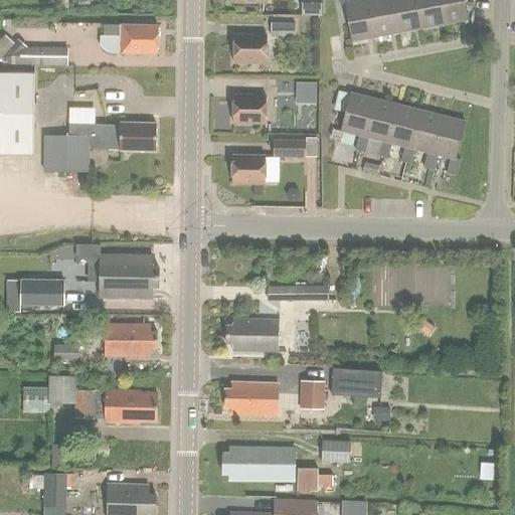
[(348,0),(338,0),(340,7),(344,6),(351,43),(374,38),(367,0),(363,1),(350,4),(348,0)]
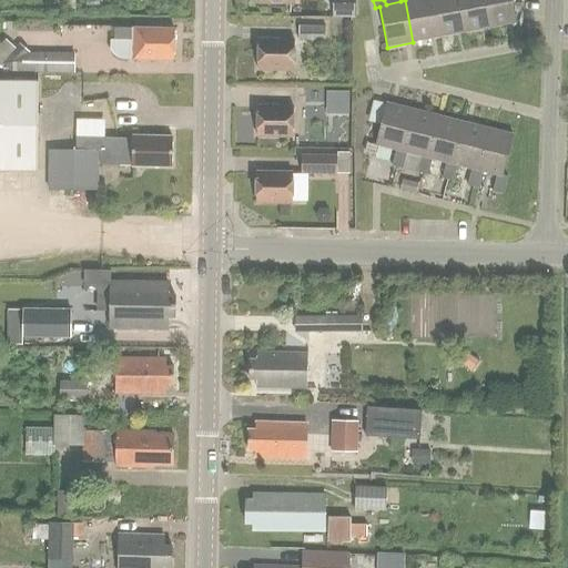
[(399,0),(401,1),(405,0),(413,42),(438,38),(430,0),(399,0)]
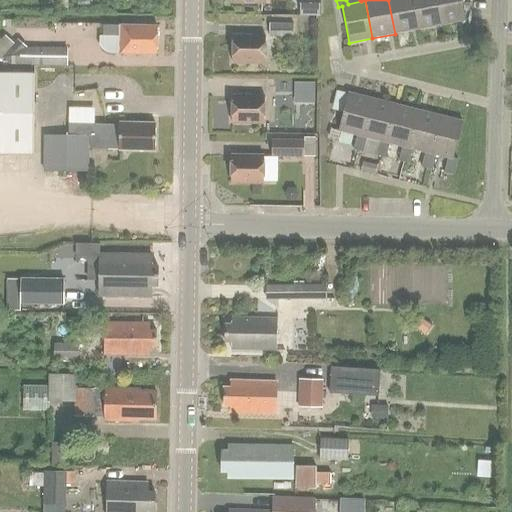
[(388,0),(395,34),(418,30),(412,0),(388,0)]
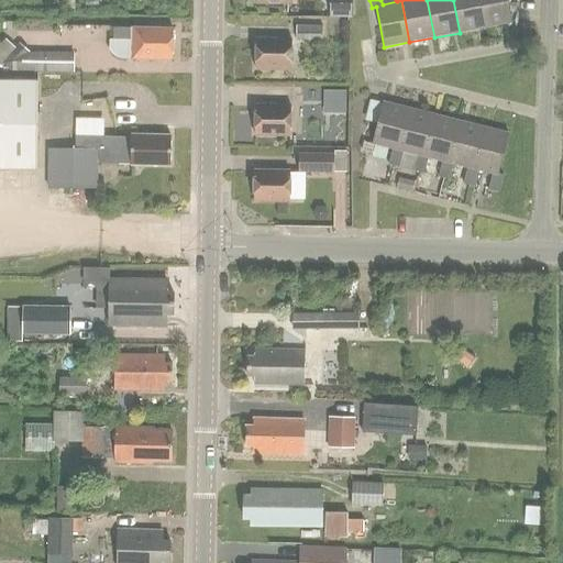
[(453,0),(460,33),(485,29),(479,0),(453,0)]
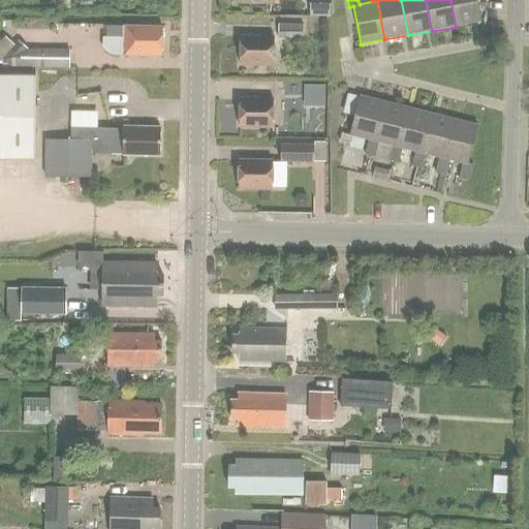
[(450,0),(456,27),(480,22),(476,0),(450,0)]
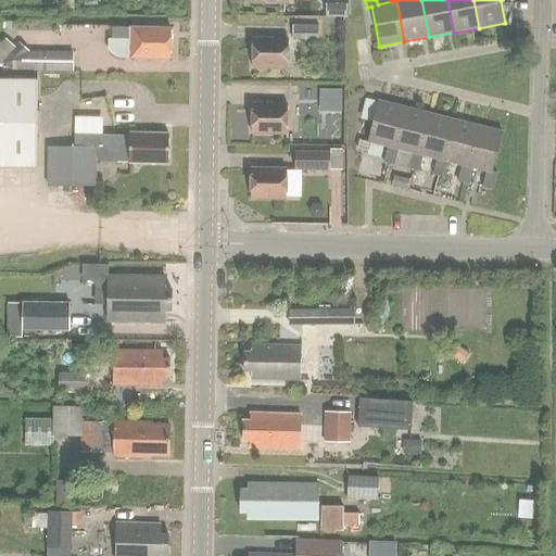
[(319,26),(293,25),(292,39),(319,39),(319,26)]
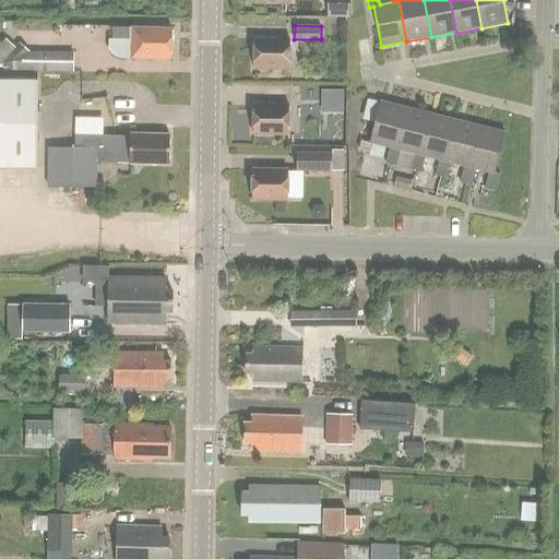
[(113,40),(130,40),(129,59),(171,60),(171,30),(113,28),(113,40)]
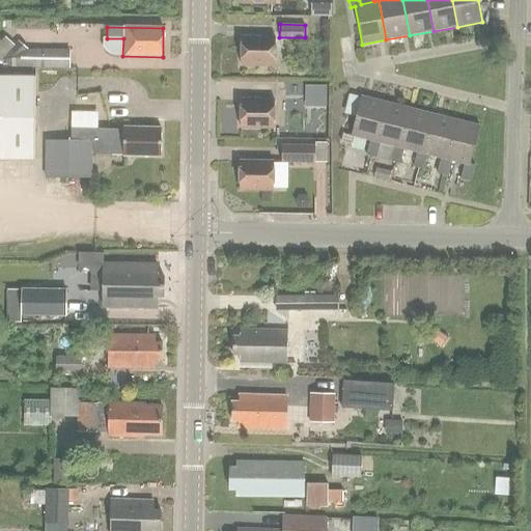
[(275,66),(275,38),(242,37),(241,66),(275,66)]
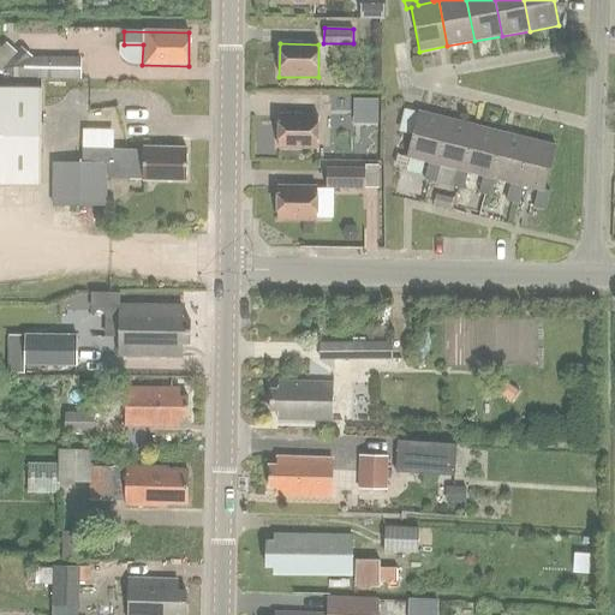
[(10,77),(81,78),(81,58),(33,58),(21,47),(1,70),(10,77)]
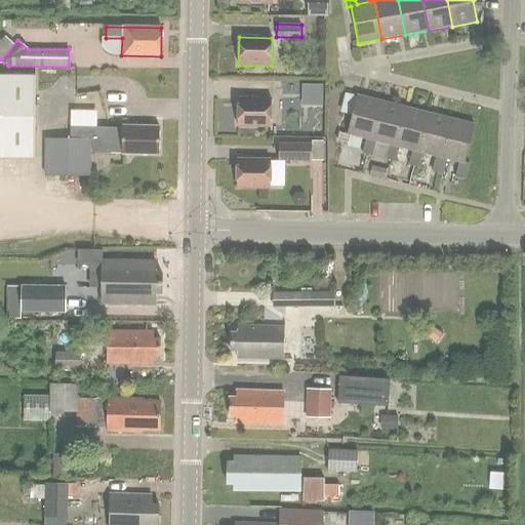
[(0,158),(35,159),(35,77),(0,76),(0,158)]
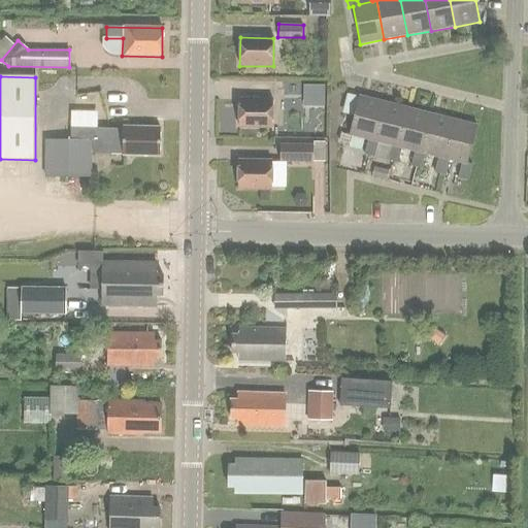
[(310,87),(310,108),(324,108),(324,87),(310,87)]
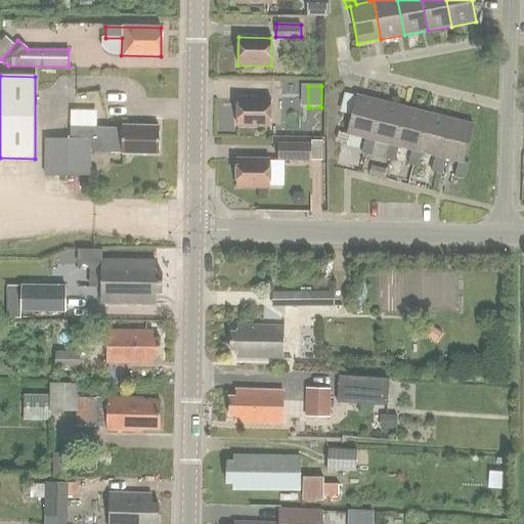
[(356,96),(346,134),(365,139),(361,155),(372,157),(376,141),(370,140),(381,102),(356,96)]
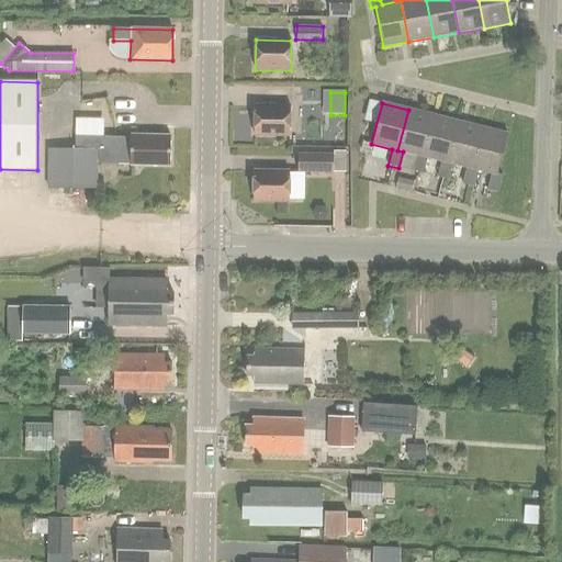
[(290,136),(290,107),(255,105),(255,136),(290,136)]
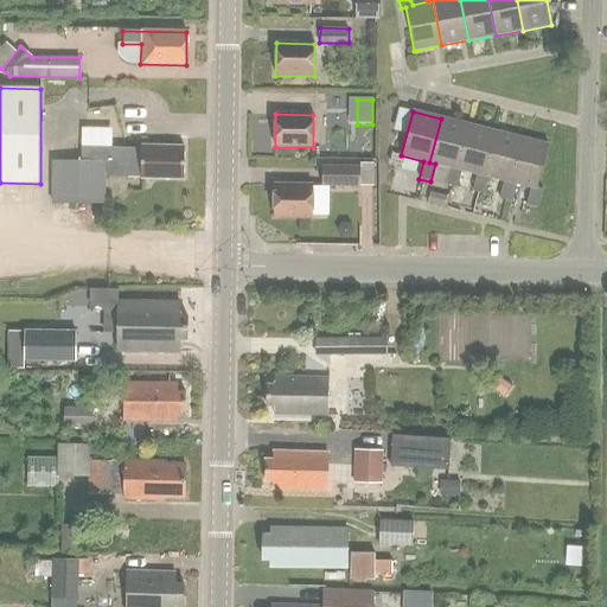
[(441,119),(429,163),(435,164),(451,168),(446,185),(458,189),(461,171),(457,170),(467,126),(441,119)]
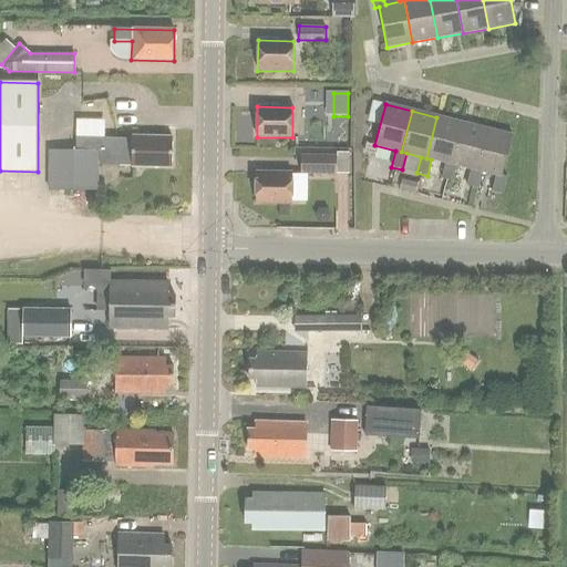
[(426,158),(431,160),(445,163),(442,179),(452,183),(456,166),(452,165),(462,123),(436,117),(426,158)]
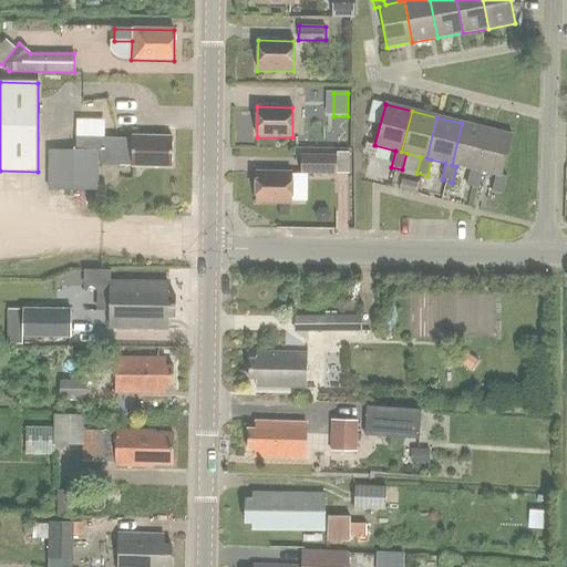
[(452,165),(456,166),(471,169),(466,186),(477,188),(482,173),(476,172),(487,130),(462,123),(452,165)]
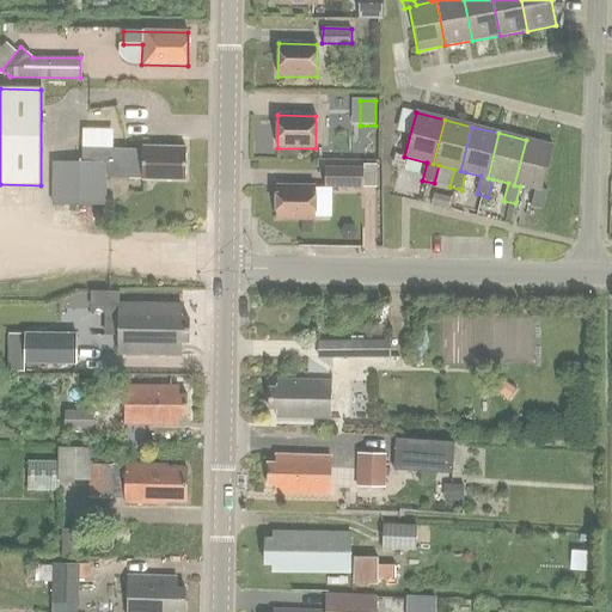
[(514,185),(520,187),(536,190),(531,208),(543,210),(548,191),(542,190),(552,147),(526,140),(514,185)]
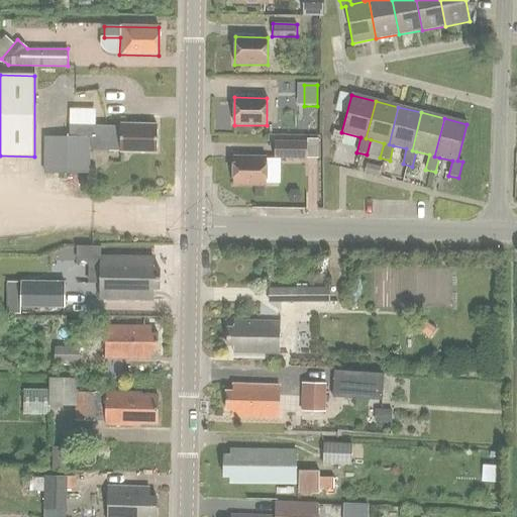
[(157,152),(157,126),(120,125),(120,127),(70,126),(70,138),(45,138),(45,175),(89,175),(89,151),(120,151),(120,152),(157,152)]
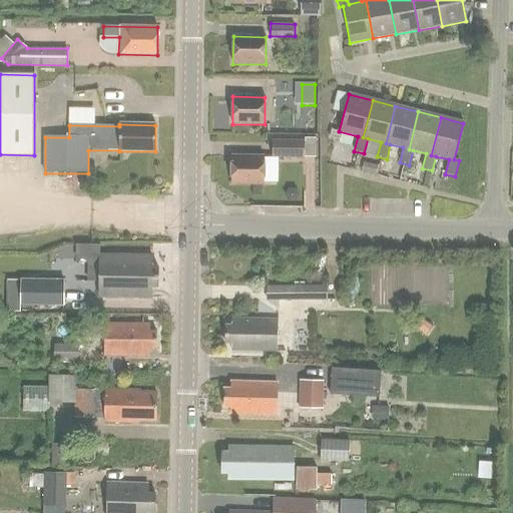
[(305,137),(305,141),(305,156),(316,156),(316,138),(305,137)]
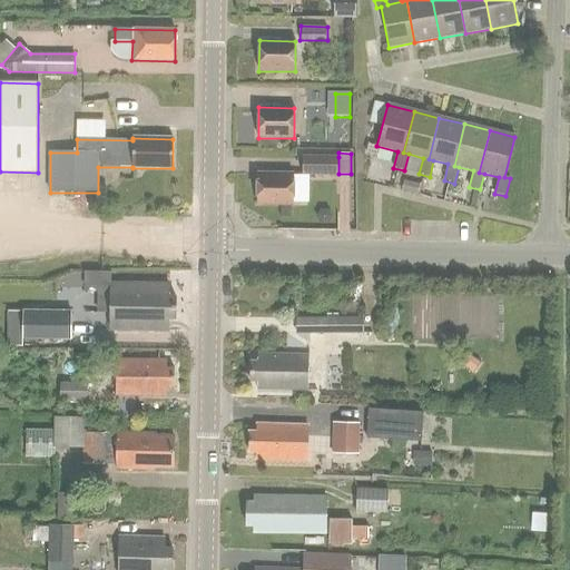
[(338,174),(338,157),(303,157),(303,176),(338,176),(338,174)]
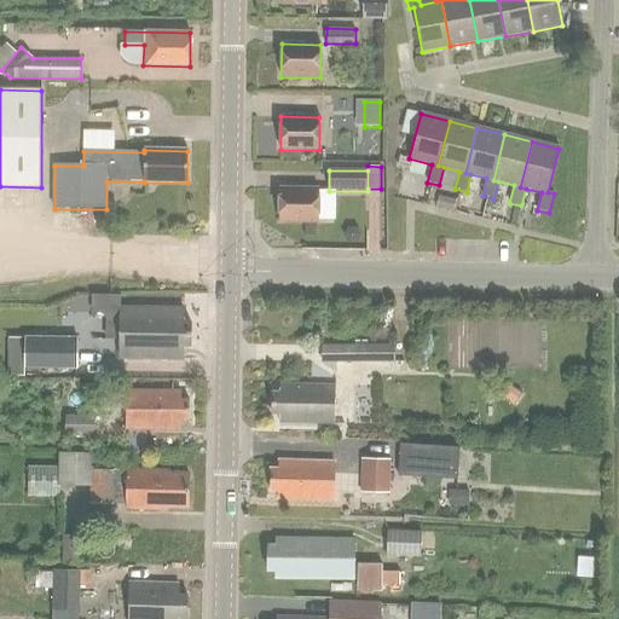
[(318,223),(319,190),(279,189),(279,223),(318,223)]
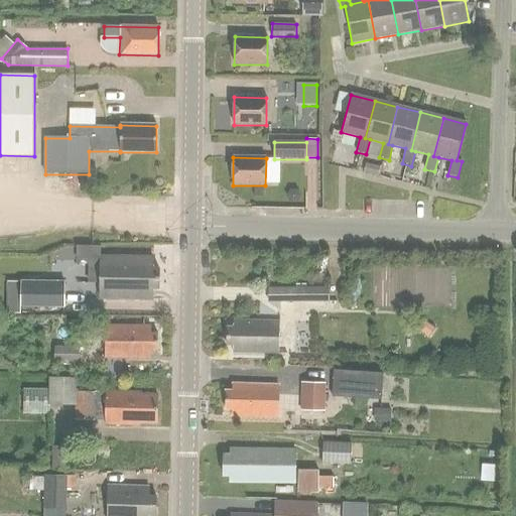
[(152,289),(158,289),(158,269),(152,269),(152,258),(101,257),(100,299),(152,300),(152,289)]
